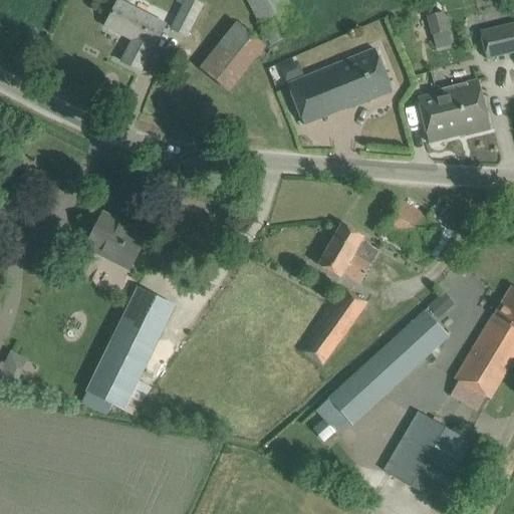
[(203,3),(196,0),(185,0),(172,30),(187,38),(203,3)]
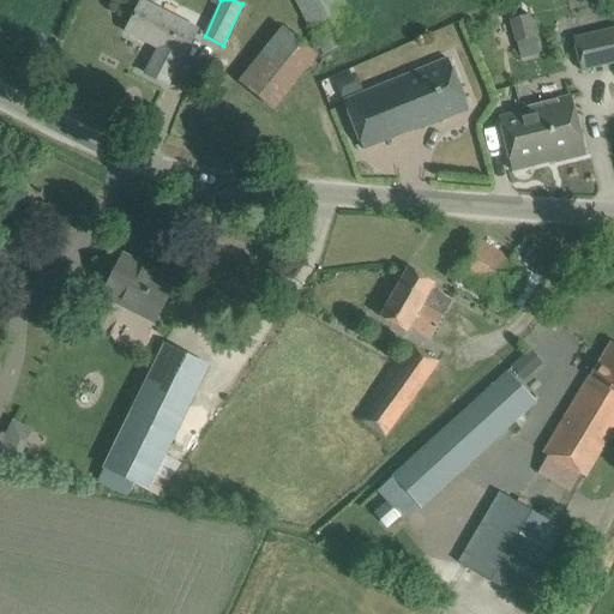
[(341,0),(295,0),(323,52),(359,32),(341,0)]
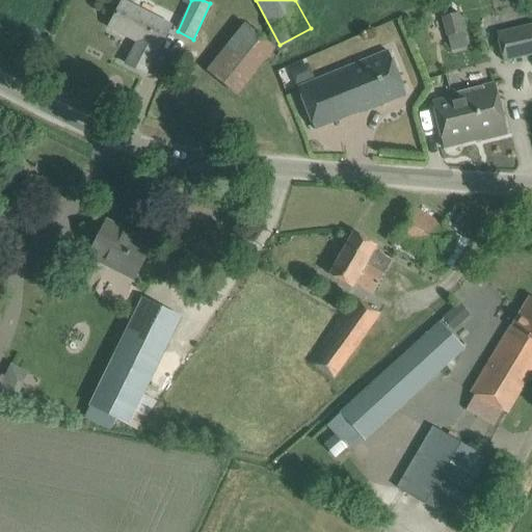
[(145,74),(155,55),(157,51),(157,52),(170,26),(124,1),(110,27),(138,42),(127,63),(145,74)]
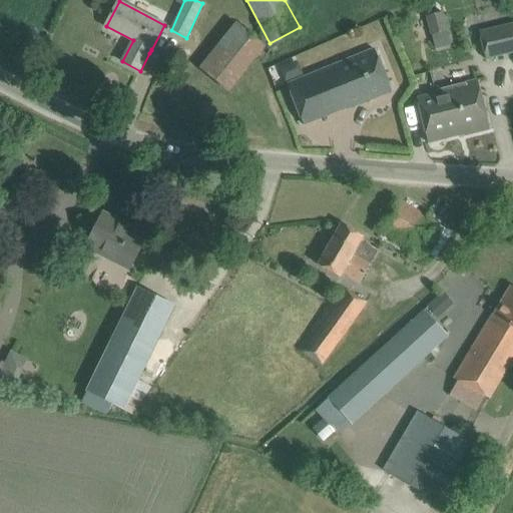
[(430,35),(448,31),(443,11),(426,16),(430,35)]
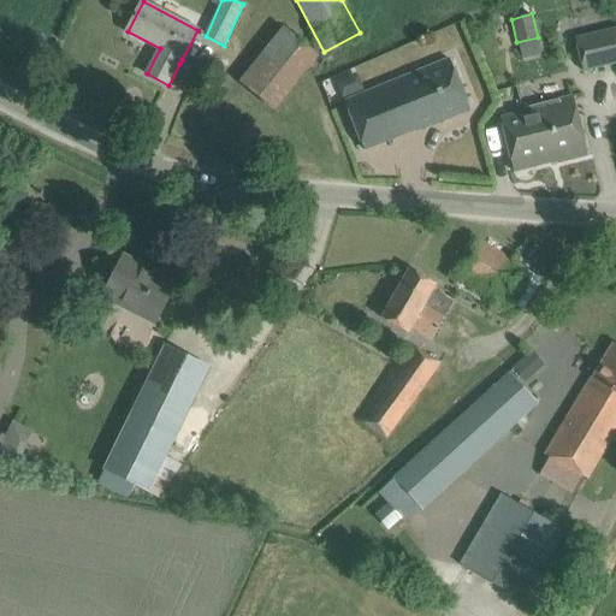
[(576,41),(582,71),(615,63),(615,27),(575,36),(576,41)]
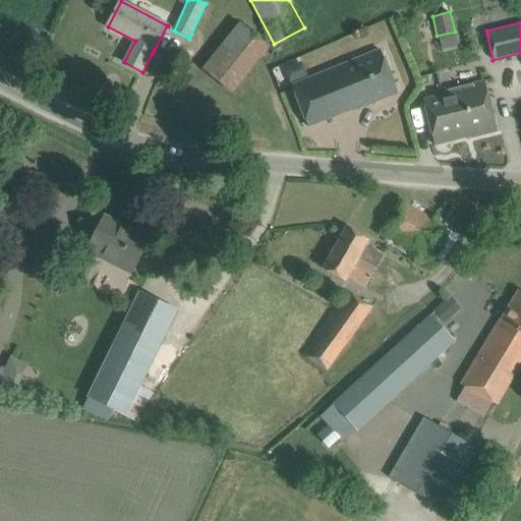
[(270,47),(240,23),(203,69),(232,93),(270,47)]
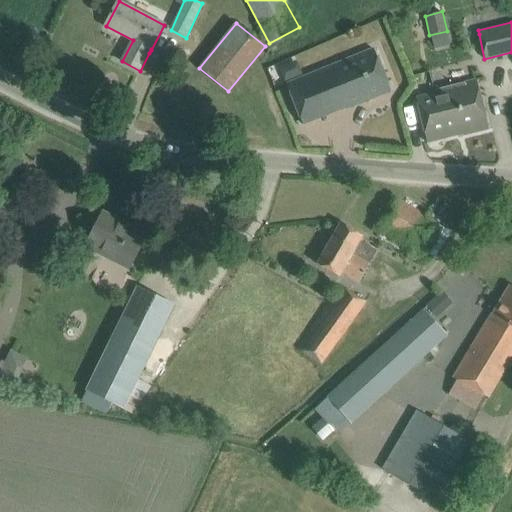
[(333,64),(286,83),(303,125),(350,107),(351,109),(392,93),(373,48),(333,64)]
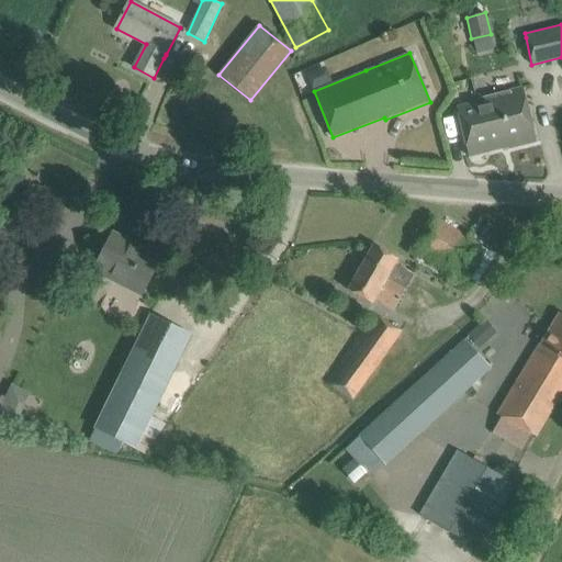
[(508,147),(509,149),(537,142),(523,88),(496,93),(498,97),(478,102),(457,108),(469,157),(508,147)]
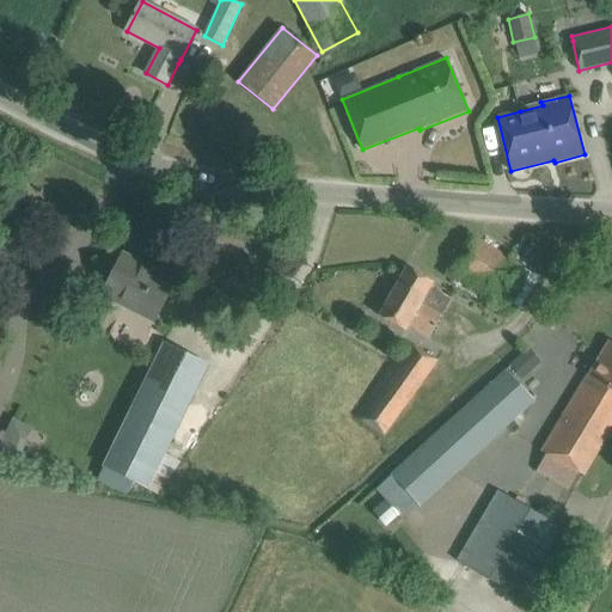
[(501,305),(525,268),(473,237),(451,274),(501,305)]
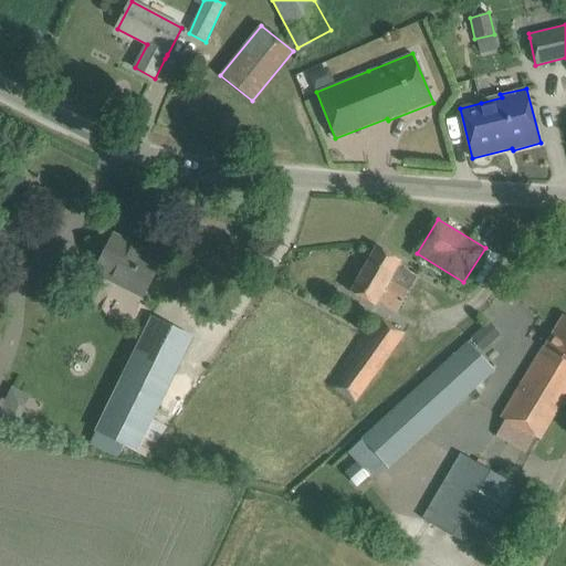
[(145,292),(161,260),(114,236),(95,272),(111,281),(114,275),(145,292)]
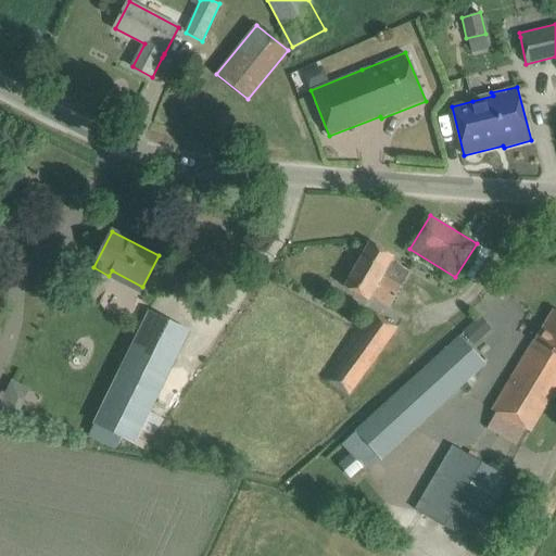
[(393,256),(370,243),(359,262),(348,281),(389,306),(408,273),(390,262),(393,256)]
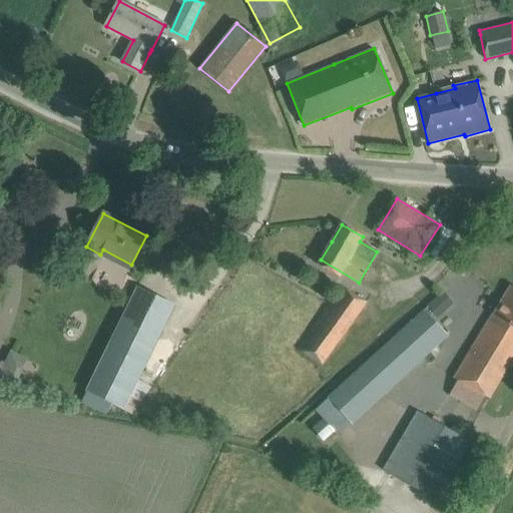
[(108,403),(123,410),(175,306),(136,286),(86,390),(87,391),(82,402),(103,413),(108,403)]
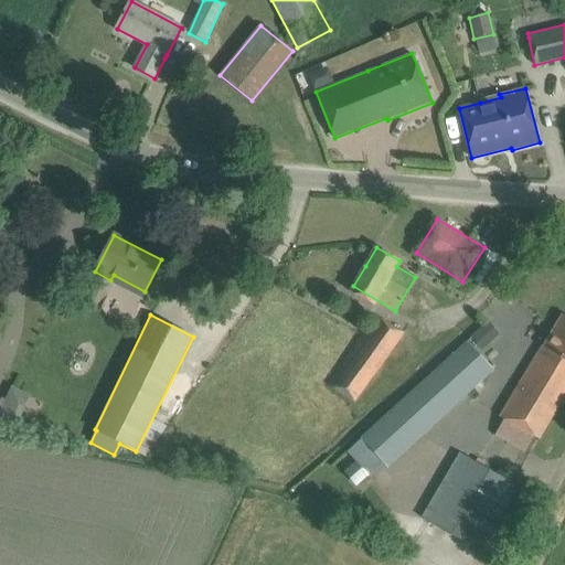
[(329,386),(355,403),(401,331),(374,315),(329,386)]
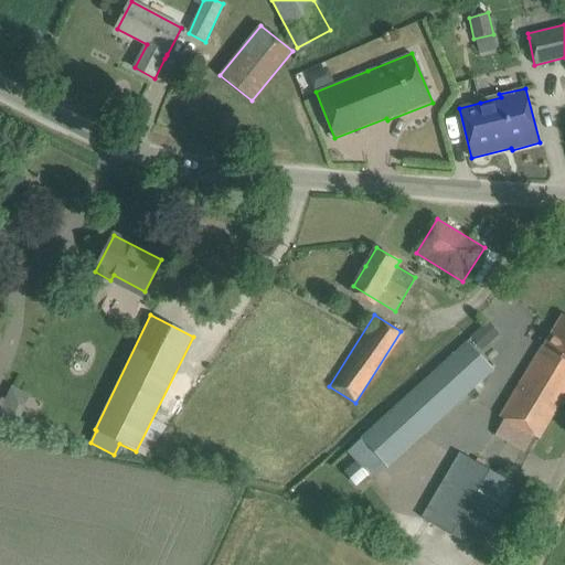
[(534,436),(539,438),(560,404),(561,405),(564,398),(564,316),(563,315),(543,348),(542,347),(525,374),(500,417),(503,419),(496,433),(525,450),(534,436)]
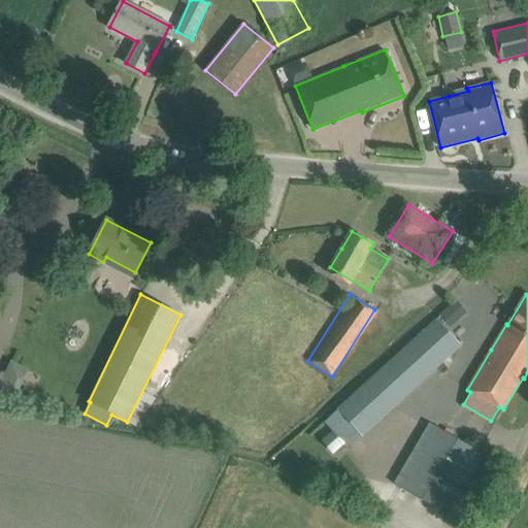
[(440,316),(451,327),(466,311),(456,301),(440,316)]
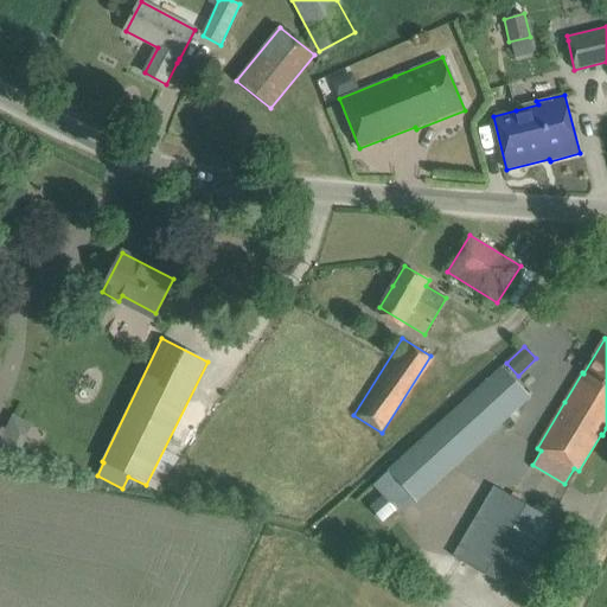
[(397,510),(401,513),(526,395),(502,368),(375,487),(383,496),(397,510)]
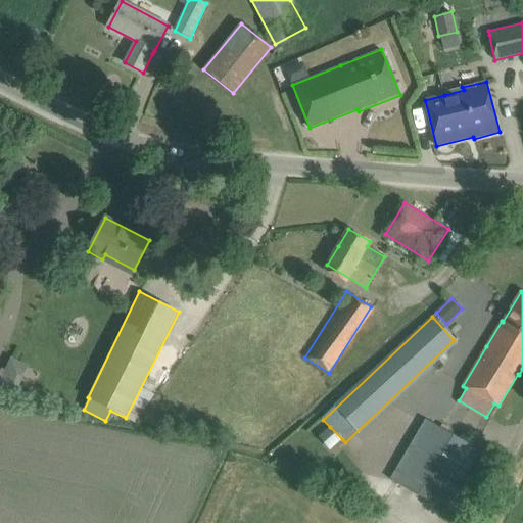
[(0,376),(3,378),(0,382),(0,390),(12,396),(27,367),(11,360),(6,371),(2,369),(0,372),(0,376)]
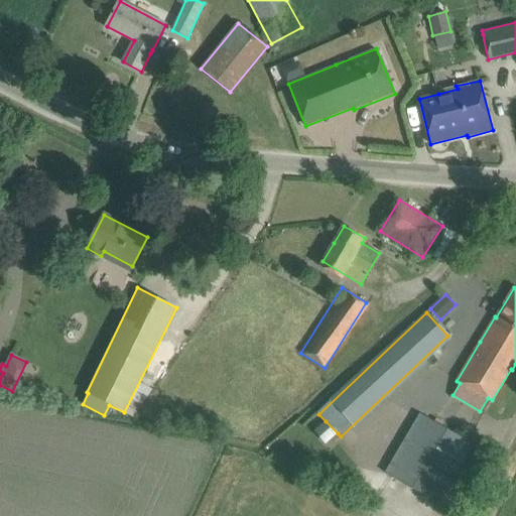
[(387,473),(442,503),(475,443),(420,413),(387,473)]
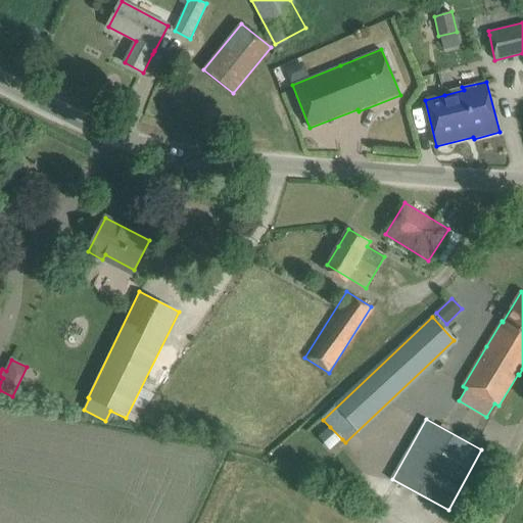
[(330,427),(321,435),(333,447),(342,439),(330,427)]
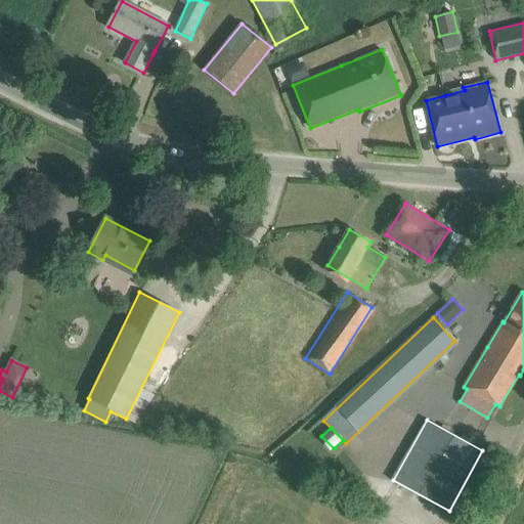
All buildings are outlined.
